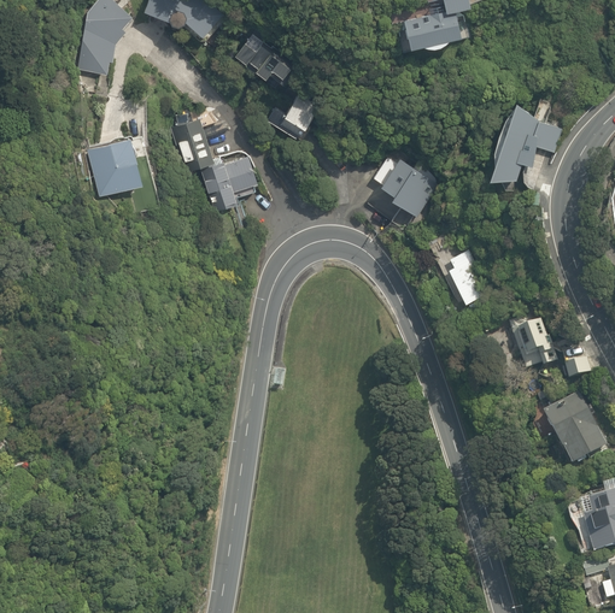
[(94,17),(104,0),(63,0),(54,39),(87,47),(94,17)]
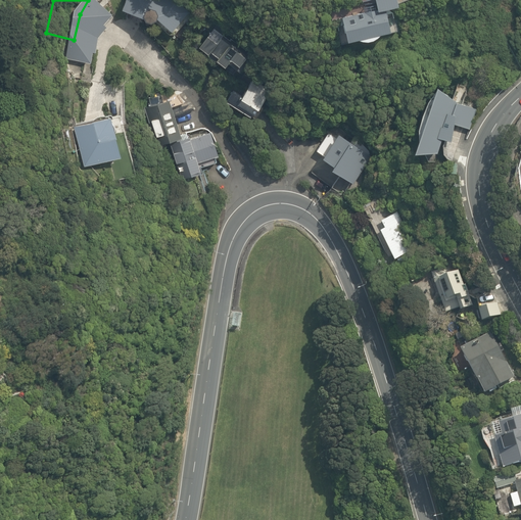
[(129,0),(136,4),(138,0),(140,0),(164,17),(177,2),(174,0),(129,0)]
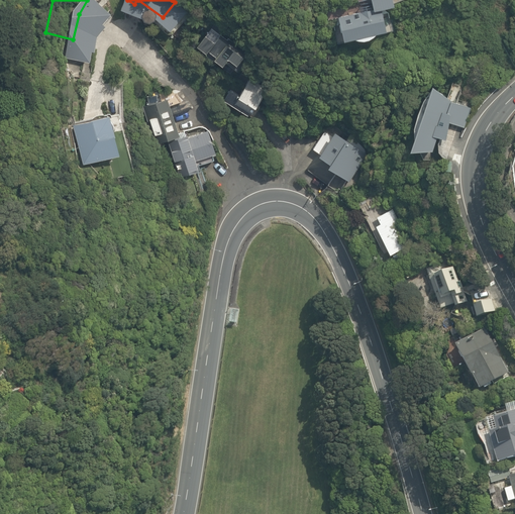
[(372,0),(374,6),(339,15),(348,48),(363,44),(364,45),(365,46),(366,46),(367,46),(367,47),(368,47),(369,47),(370,47),(371,47),(372,47),(373,47),(374,47),(375,46),(376,46),(377,45),(378,45),(378,44),(379,44),(379,43),(380,43),(380,42),(380,41),(381,41),(381,40),(381,39),(393,36),(387,14),(395,11),(392,0),(372,0)]
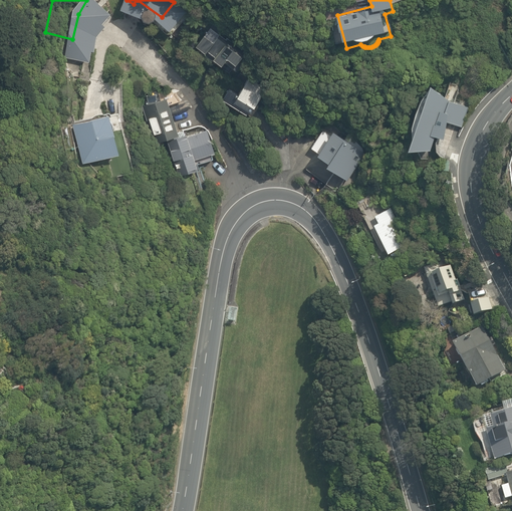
[(206,32),(194,21),(185,32),(214,60),(220,53),(231,63),(242,51),(214,24),(206,32)]
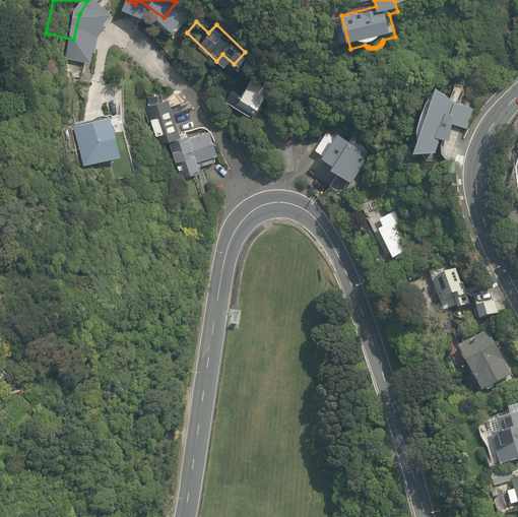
[(140,70),(127,74),(148,132),(157,129),(173,173),(197,165),(193,154),(208,149),(194,112),(170,121),(153,77),(144,81),(140,70)]
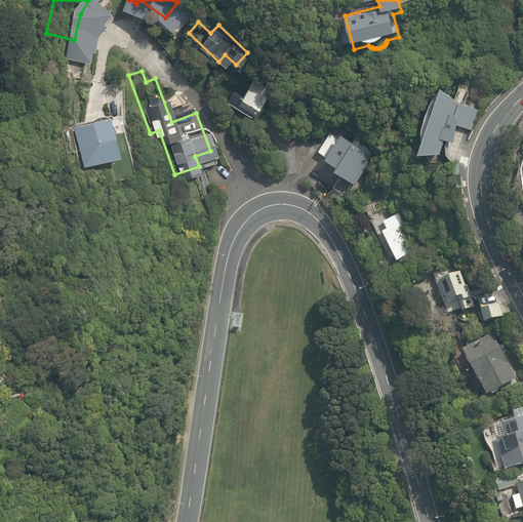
[(225,77),(215,89),(247,113),(252,107),(259,112),(274,92),(247,74),(238,86),(225,77)]
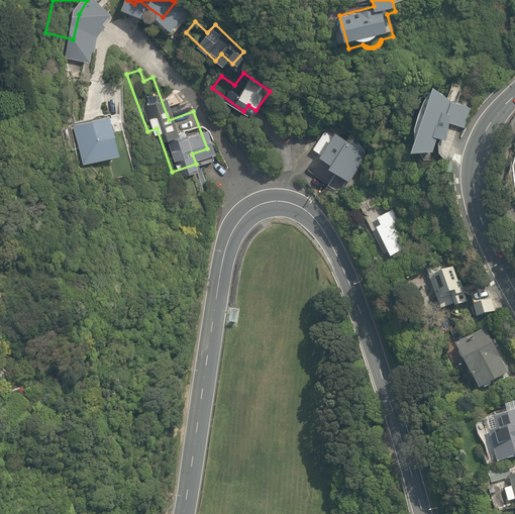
[(417,143),(413,155),(435,150),(439,139),(445,141),(451,123),(461,126),(470,103),(434,92),(432,93),(431,94),(430,95),(429,97),(427,98),(426,100),(425,101),(424,103),(423,104),(422,106),(421,107),(421,109),(420,111),(419,112),(418,114),(418,116),(417,118),(417,119),(417,121),(416,123),(416,125),(416,127),(416,128),(416,130),(416,132),(416,134),(416,136),(416,138),(416,139),(416,141),(417,143)]
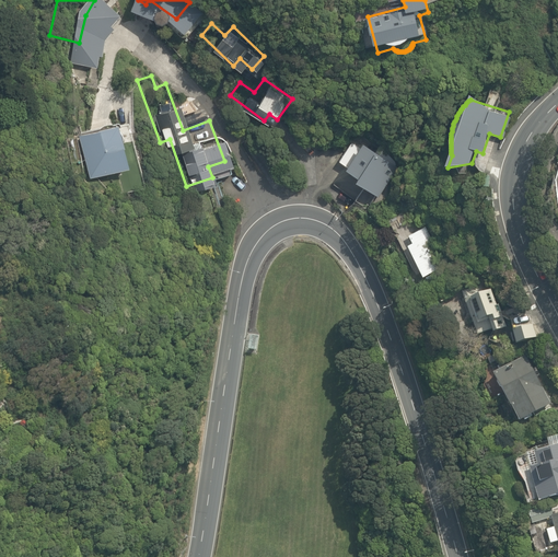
[(117,180),(137,182),(116,113),(66,115),(80,166),(114,166),(117,180)]
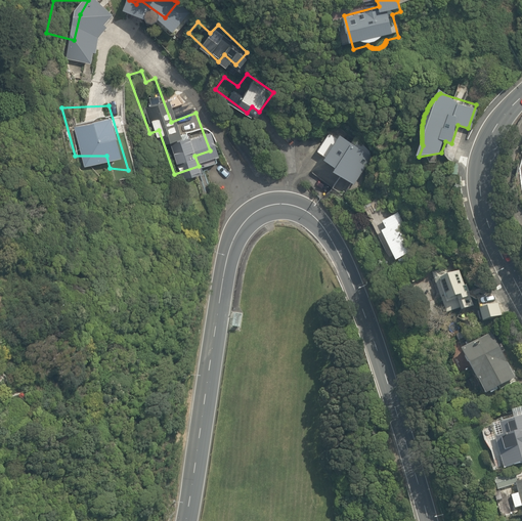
[(323,163),(352,185),(367,156),(323,121),(311,145),(325,158),(323,163)]
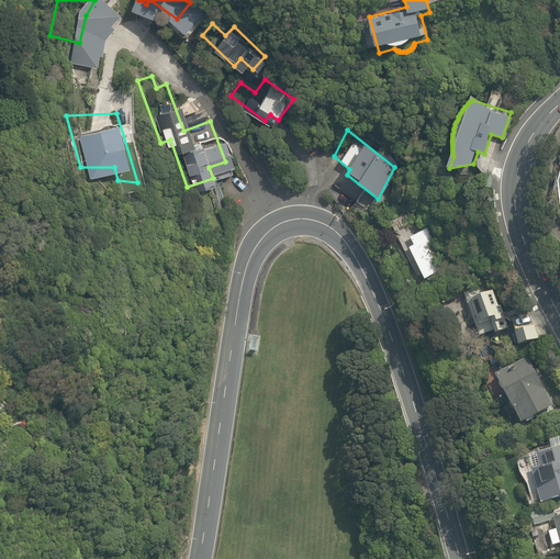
[(447,268),(424,223),(406,232),(413,245),(409,247),(424,279),(447,268)]
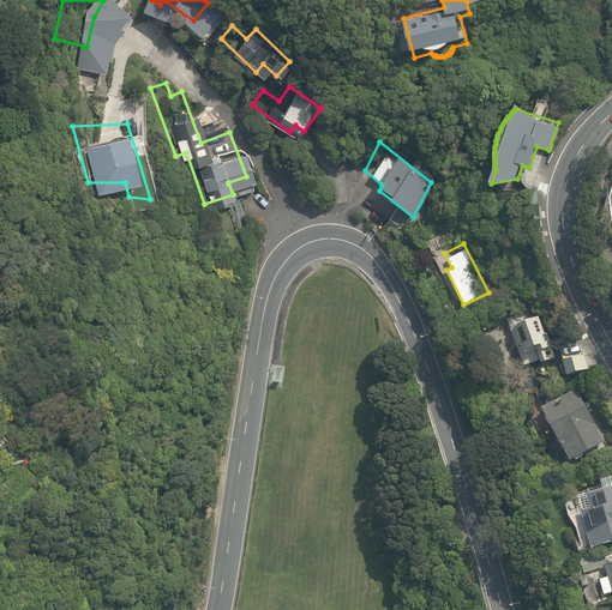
[(526,313),(507,320),(521,358),(534,354),(539,366),(558,358),(543,320),(531,325),(526,313)]
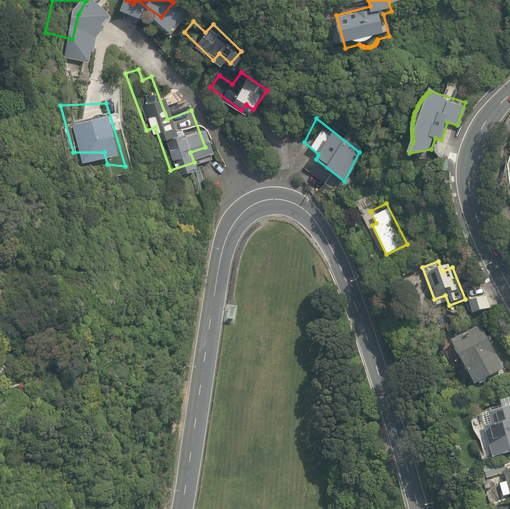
[(488,293),(467,298),(472,317),(492,312),(488,293)]
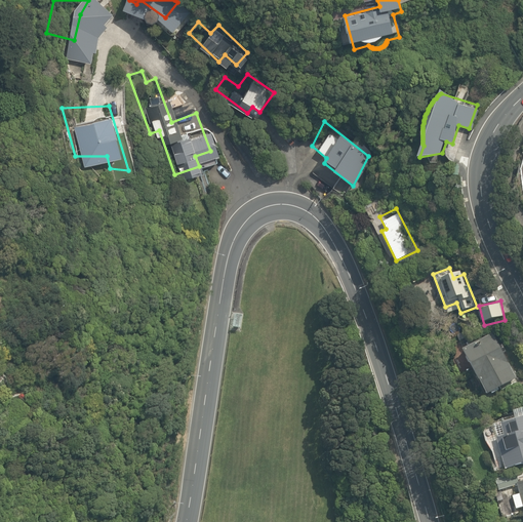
[(495,336),(465,353),(488,397),(519,380),(495,336)]
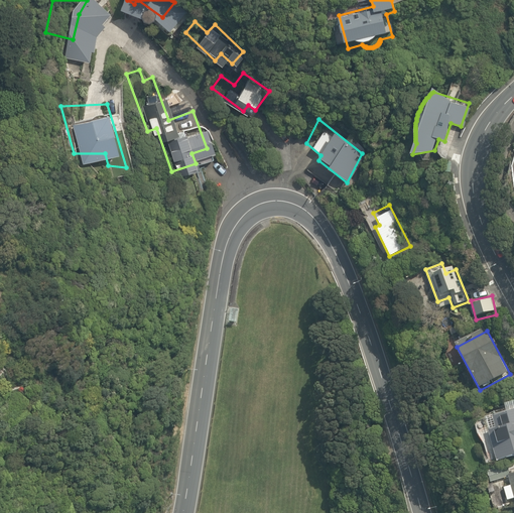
[(513,408),(473,420),(489,479),(509,473),(507,464),(513,462),(513,408)]
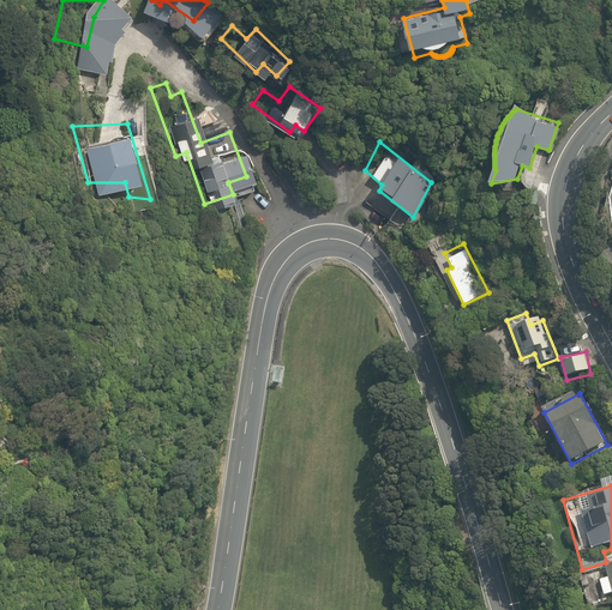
[(611,563),(604,566),(607,575),(599,578),(603,595),(611,592),(611,596),(611,563)]
